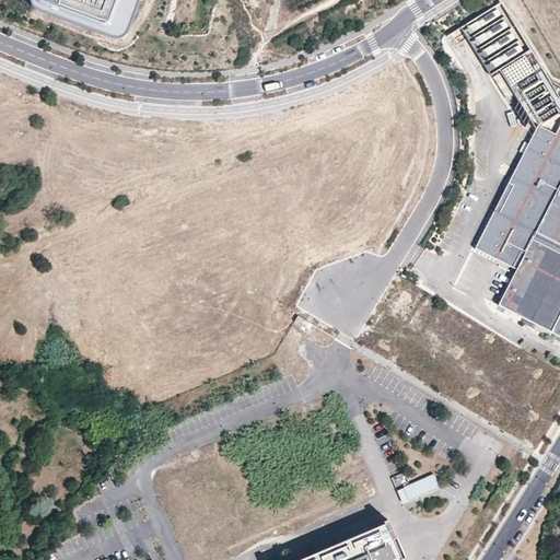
[(32,0),(34,8),(115,39),(124,38),(128,34),(139,0),(32,0)]
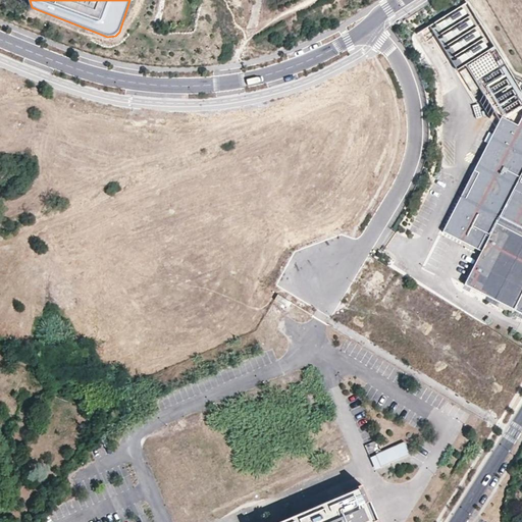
[(478,77),(498,65),(490,53),(471,65),(478,77)]
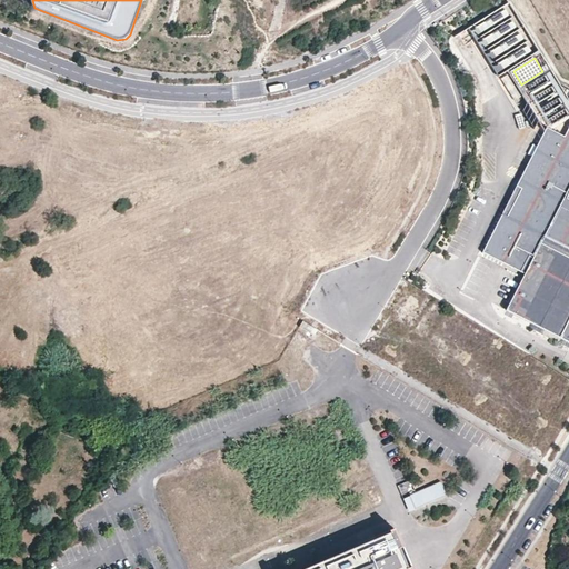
[(508,76),(502,79),(515,99),(520,95),(508,76)]
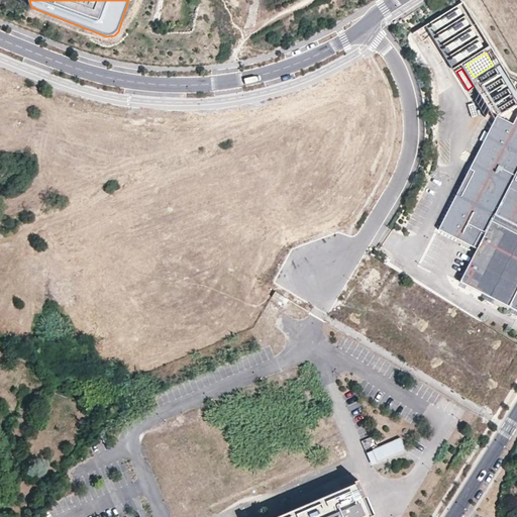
[(516,308),(516,115),(513,122),(498,114),(476,156),(481,158),(477,164),(473,162),(470,167),(474,170),(460,194),(456,192),(438,227),(477,247),(473,254),(459,280),(516,310),(516,308)]
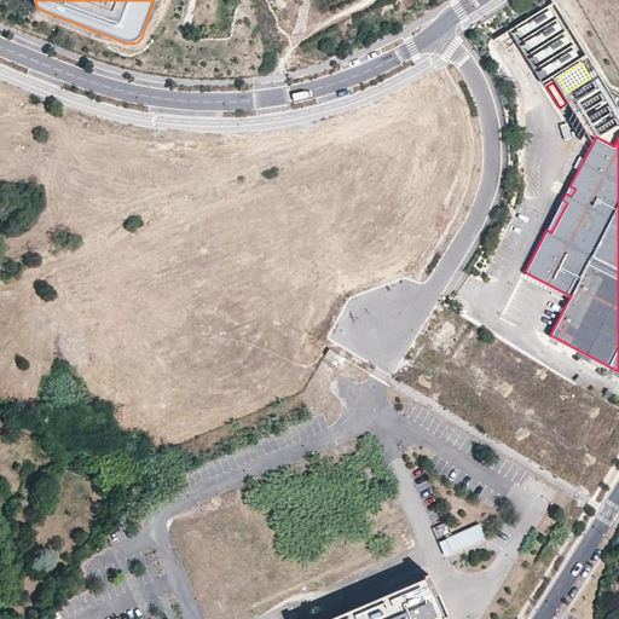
[(551,232),(567,203),(562,200),(547,230),(551,232)]
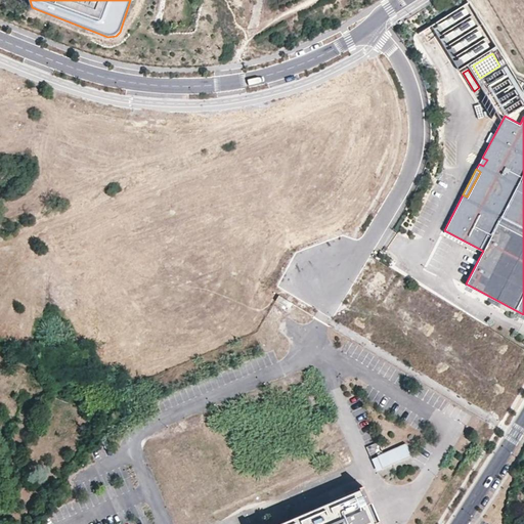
[(434,254),(448,260),(454,247),(440,241),(434,254)]
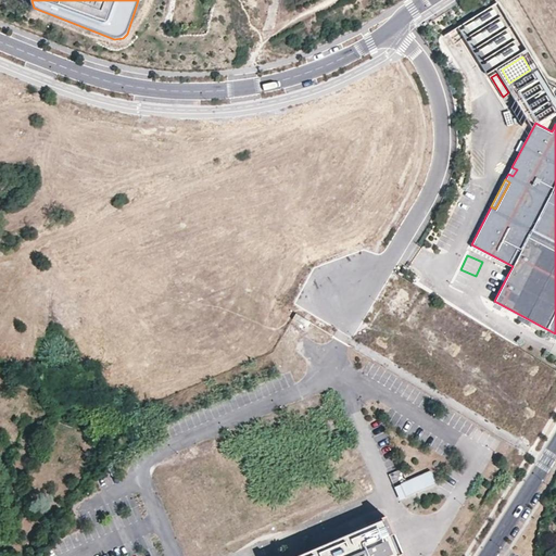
[(503,279),(505,274),(491,268),(489,274),(503,279)]
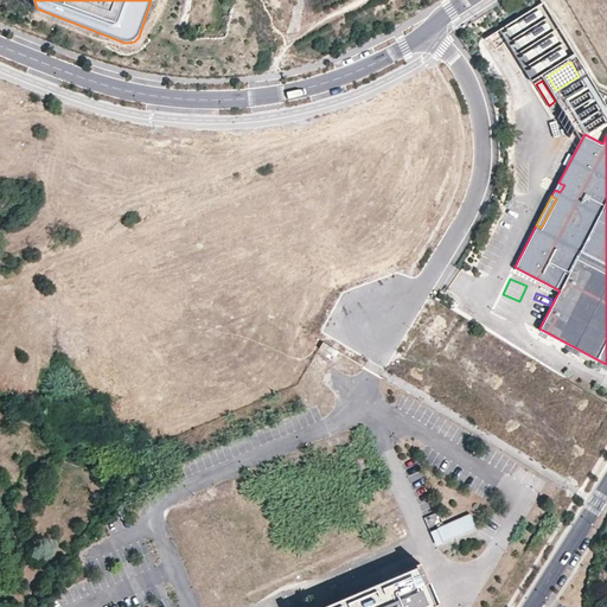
[(511,320),(517,306),(499,299),(493,313),(511,320)]
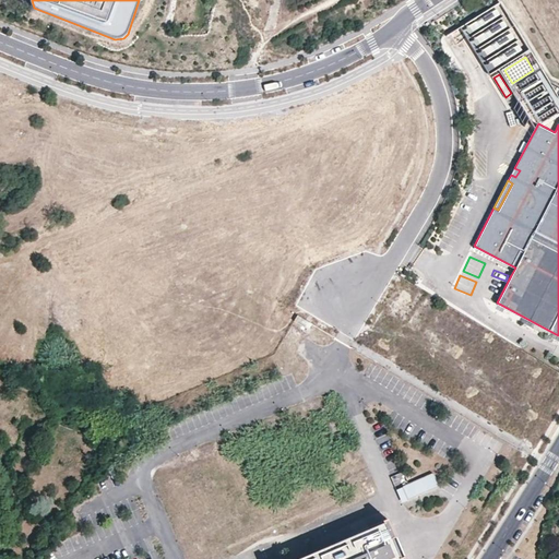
[(401,290),(414,295),(416,285),(403,282),(401,290)]
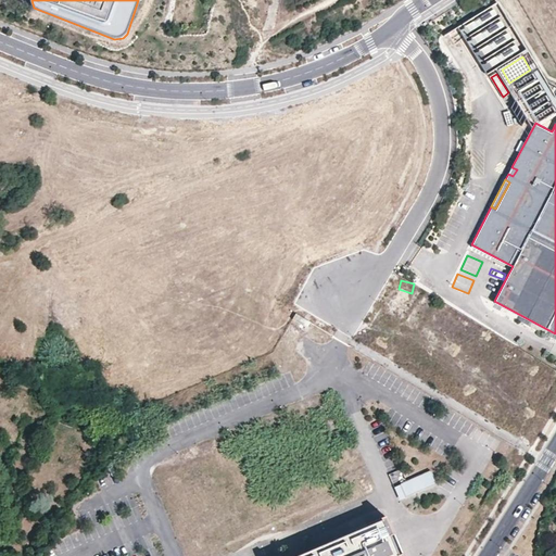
[(401,315),(412,298),(397,288),(386,305),(401,315)]
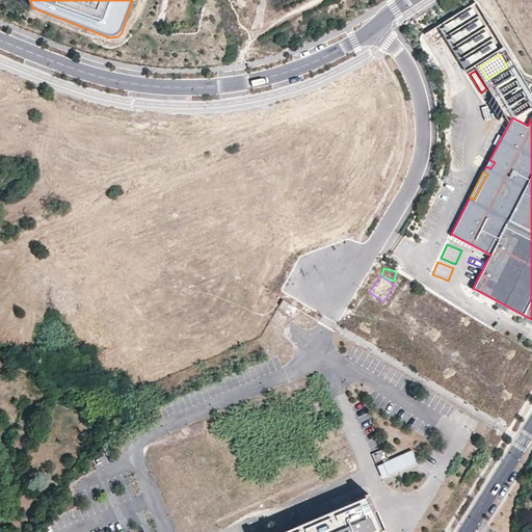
[(280,303),(293,312),(296,307),(283,298),(280,303)]
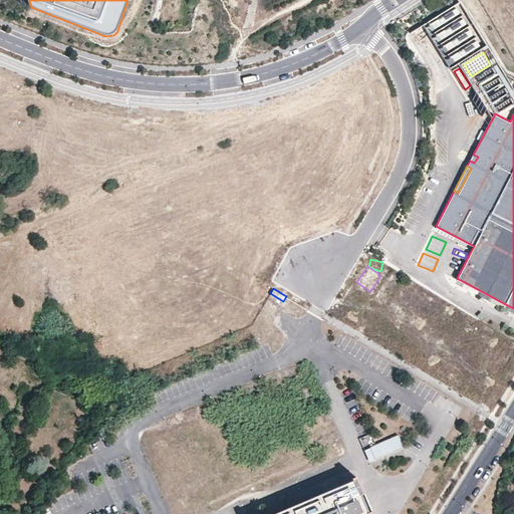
[(439,306),(412,351),(476,391),(503,345),(439,306)]
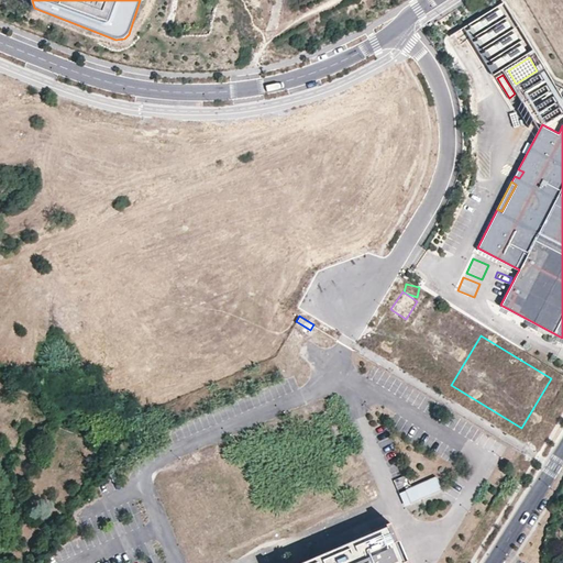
[(442,488),(437,475),(405,488),(410,501),(442,488)]
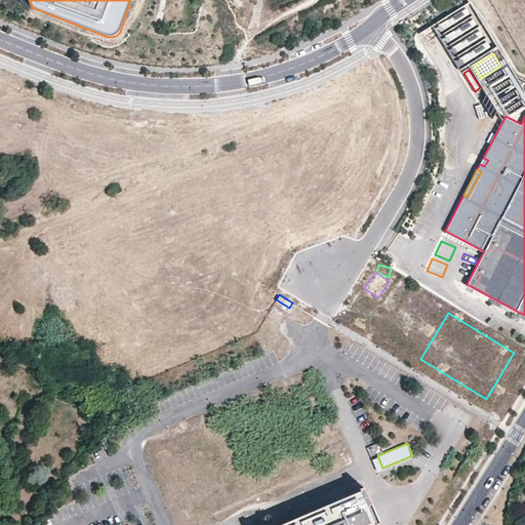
[(275,524),(380,524),(365,487),(275,524)]
